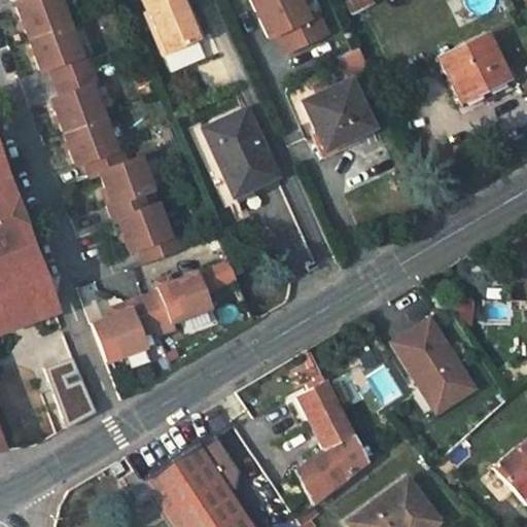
[(24,0),(26,4),(18,7),(42,73),(51,70),(63,99),(54,103),(77,167),(85,164),(92,178),(100,174),(112,206),(108,207),(115,224),(120,222),(132,253),(139,250),(145,265),(181,251),(175,236),(170,238),(159,208),(149,212),(143,196),(151,192),(139,160),(127,164),(121,148),(115,150),(92,89),(98,85),(85,55),(79,58),(58,0),(24,0)]
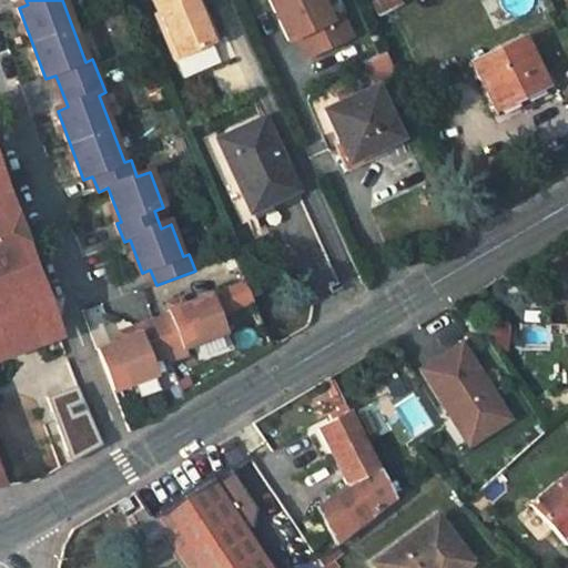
[(193,1),(195,0),(152,0),(159,16),(155,18),(174,60),(210,46),(193,1)]
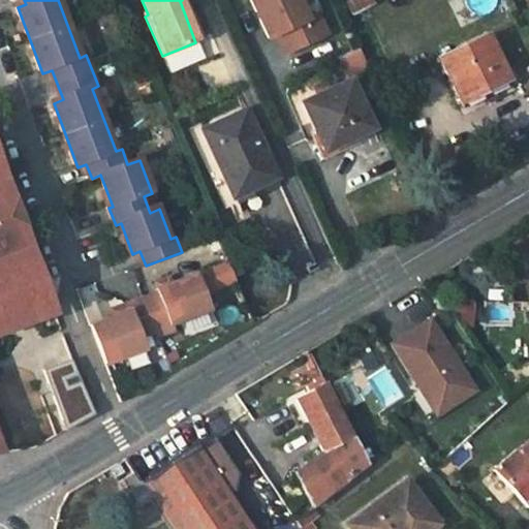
[(201,40),(184,0),(182,0),(180,1),(195,42),(201,40)]
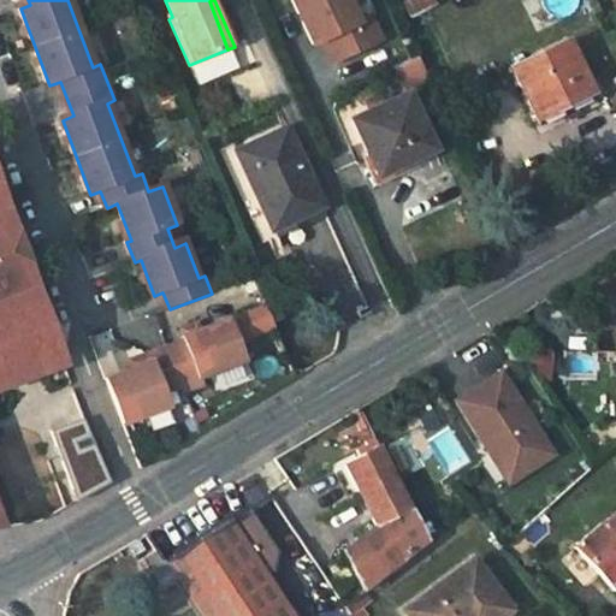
[(348,0),(292,0),(313,43),(321,40),(332,63),(380,40),(368,16),(357,21),(348,0)]
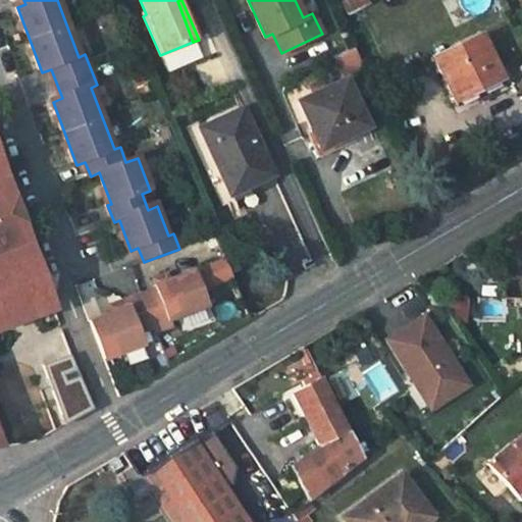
[(365,0),(344,0),(342,1),(347,13),(367,3),(365,0)]
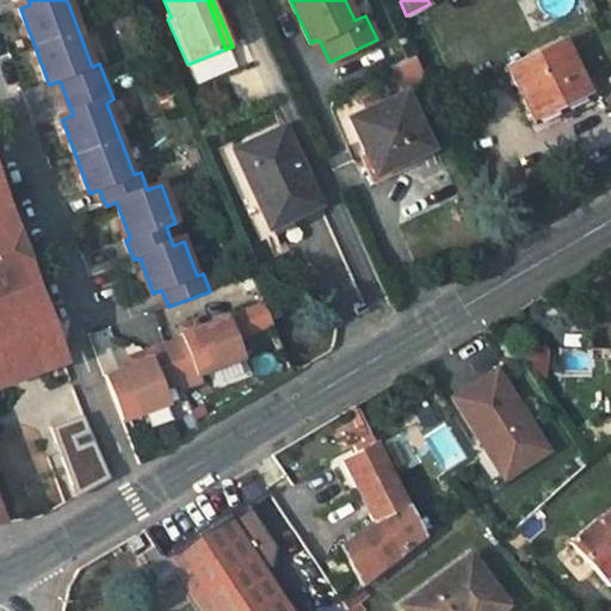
[(571,94),(581,88),(557,39),(504,65),(530,122),(553,110),(554,115),(574,104),(571,94)]
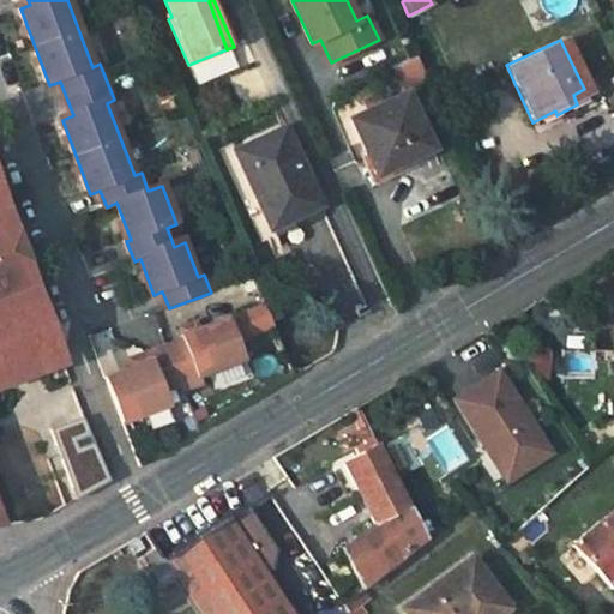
[(387,67),(396,90),(422,80),(414,58),(387,67)]
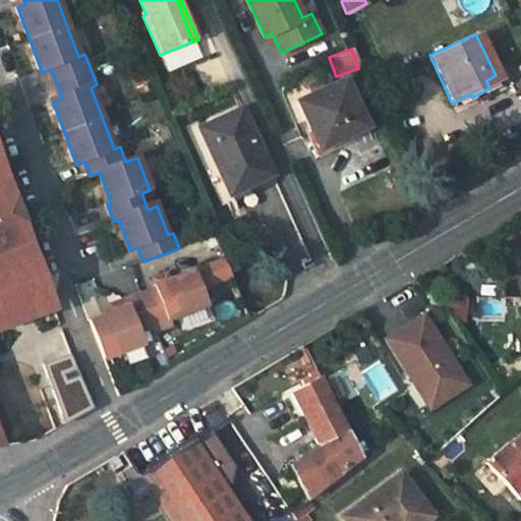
[(500,84),(496,75),(486,80),(489,89),(500,84)]
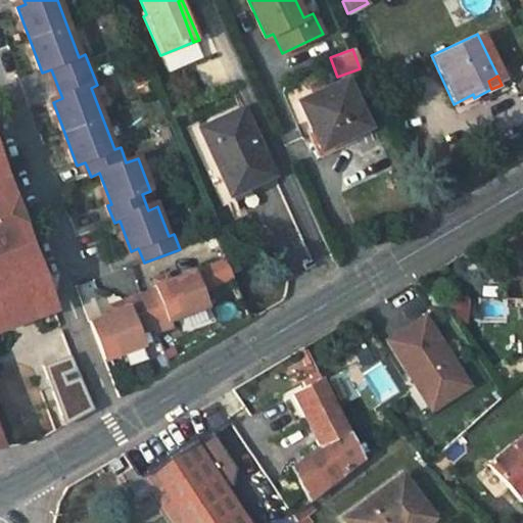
[(345,80),(299,101),(321,148),(368,126),(345,80)]
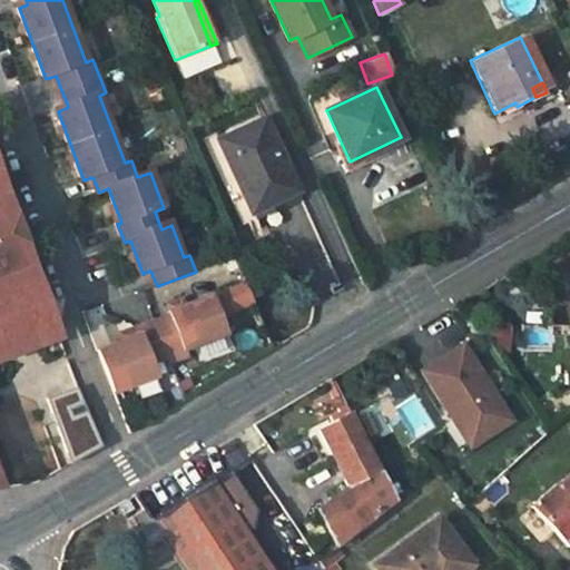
[(264,118),(215,139),(249,213),(296,190),(264,118)]
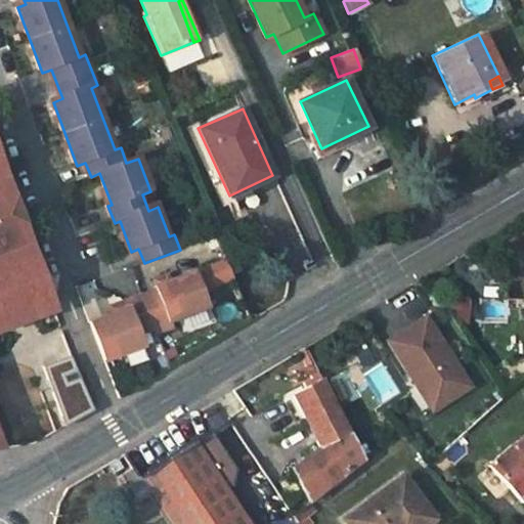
[(0,329),(53,309),(0,166),(0,329)]
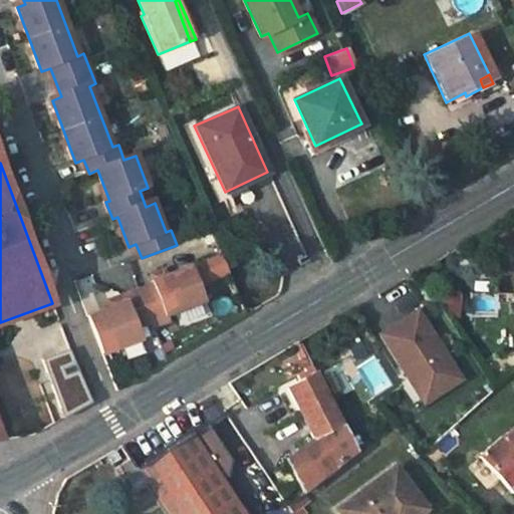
[(154,330),(155,330),(168,325),(167,319),(205,305),(191,269),(152,284),(153,287),(142,291),(139,292),(152,325),(154,330)]
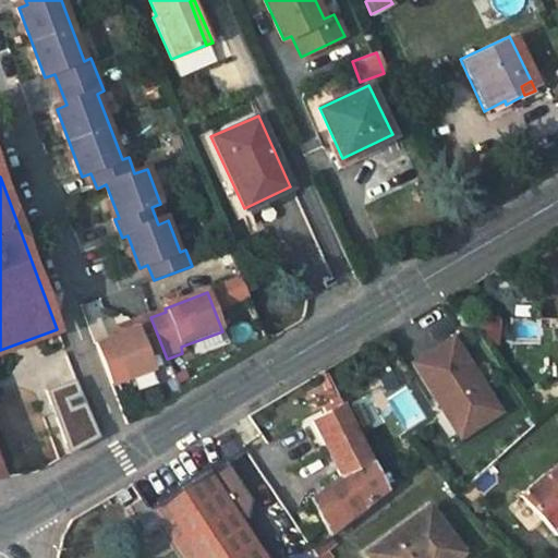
[(135,331),(119,338),(95,347),(111,387),(150,372),(146,359),(165,353),(150,317),(133,324),(135,331)]
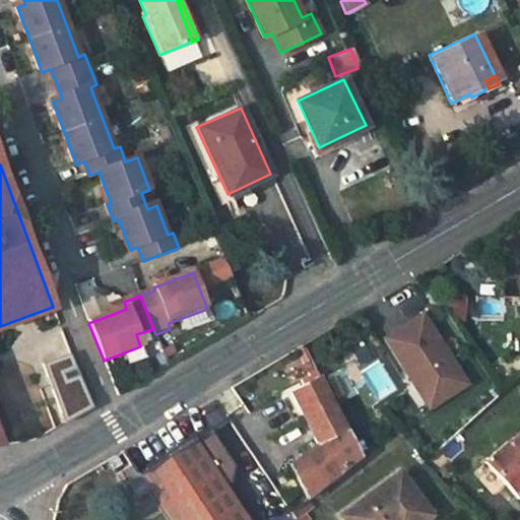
[(108,308),(111,315),(126,309),(124,302),(108,308)]
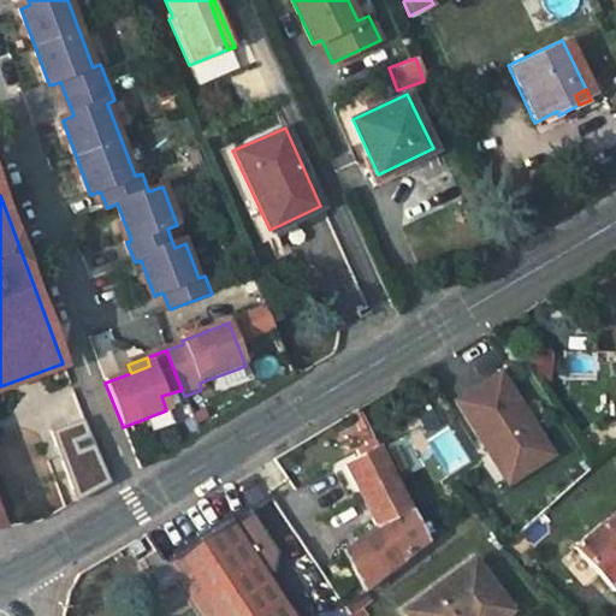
[(498,373),(455,402),(490,456),(499,450),(517,477),(551,455),(498,373)]
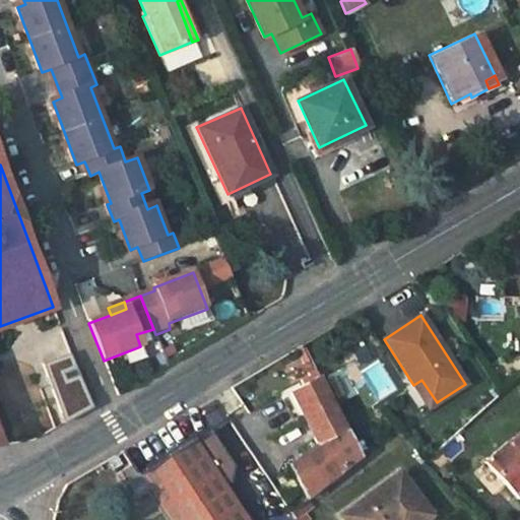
[(63,423),(92,406),(69,353),(40,366),(63,423)]
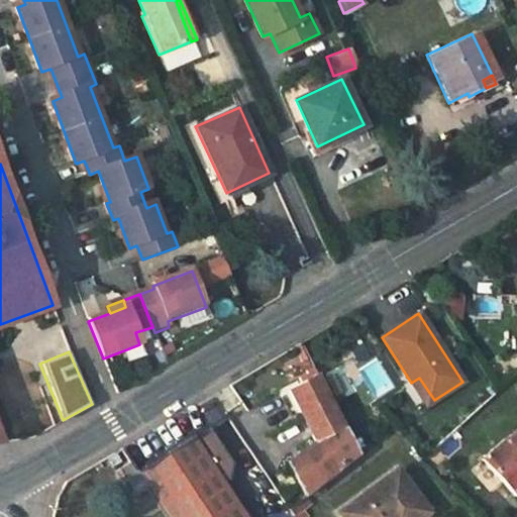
[(359,453),(318,376),(287,390),(314,442),(286,462),(304,497),(341,469),(340,467),(359,453)]
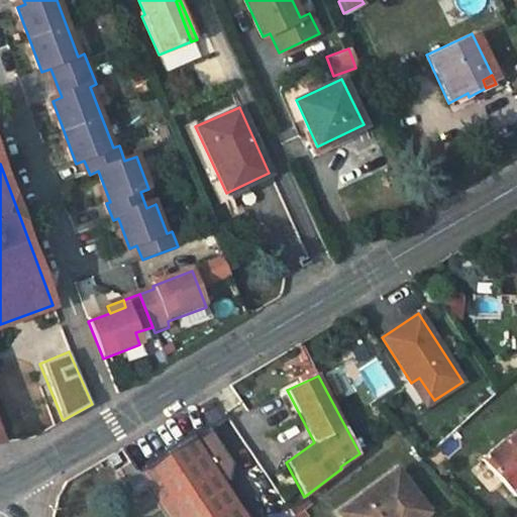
[(419,378),(411,383),(425,406),(434,400),(419,378)]
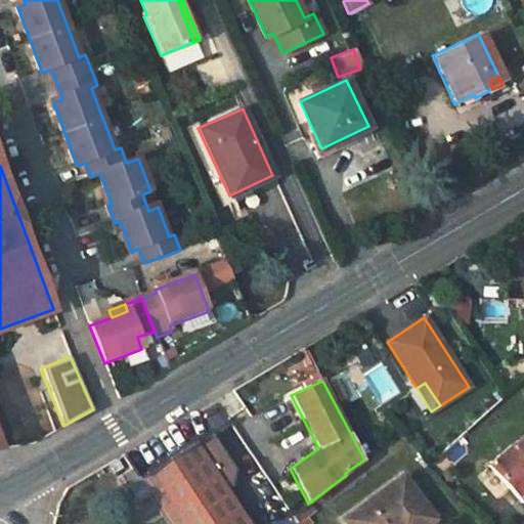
[(511,444),(488,466),(522,505),(523,501),(523,435),(513,446),(511,444)]
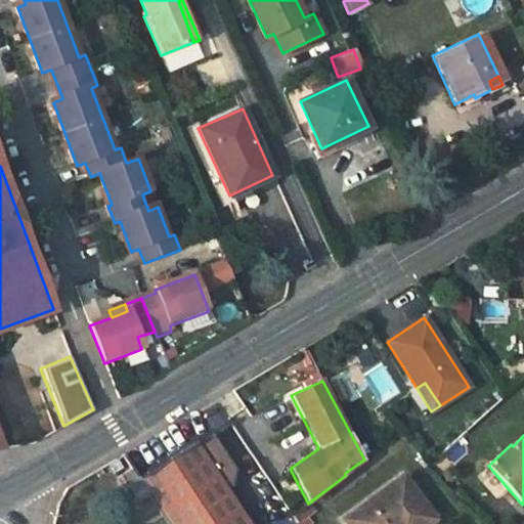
[(247,523),(193,442),(137,477),(145,487),(150,495),(169,523),(247,523)]
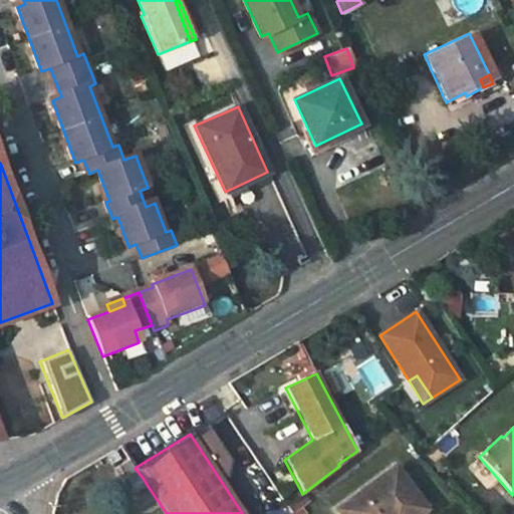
[(143,478),(135,468),(130,459),(118,466),(132,485),(143,478)]
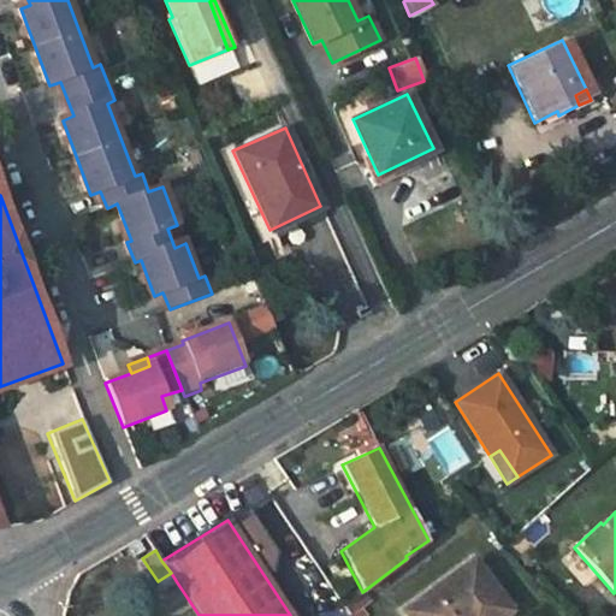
[(497,615),(509,608),(473,561),(406,611),(408,615),(497,615)]
